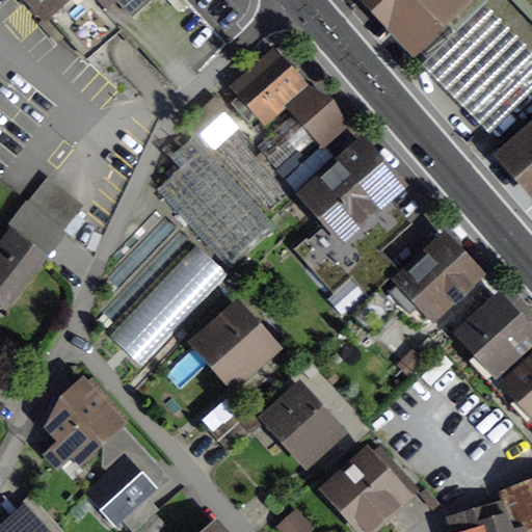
[(95,9),(104,0),(27,0),(37,11),(48,10),(69,35),(96,10),(95,9)]
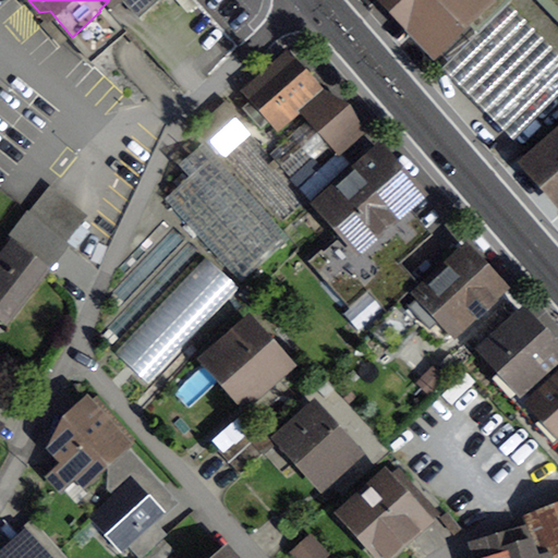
[(122,0),(138,17),(157,0),(122,0)]
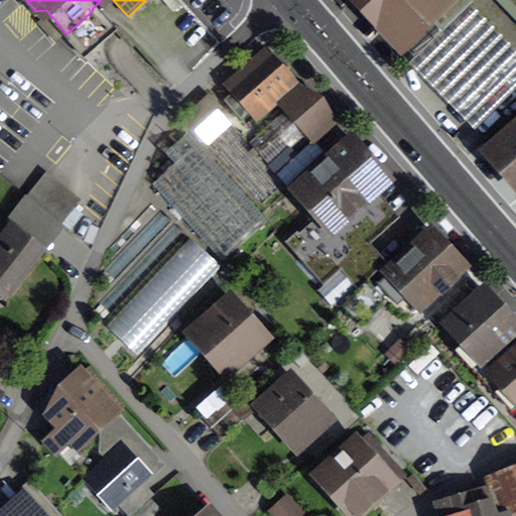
[(433,19),(443,29),(473,0),(499,0),(515,17),(515,0),(358,0),(404,47),(433,19)]
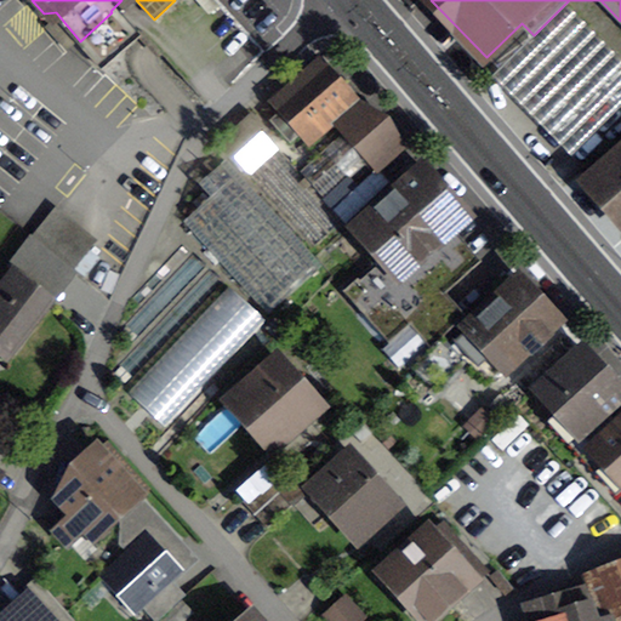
[(346,131),(300,172),(325,200),(372,159),(379,166),(398,148),(319,58),(271,101),(281,114),(273,121),(290,141),(298,134),(309,146),(337,121),(346,131)]
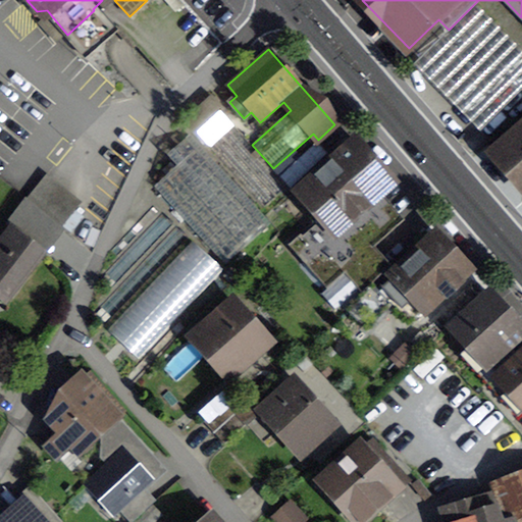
[(289,185),(273,168),(252,145),(222,112),(198,134),(264,207),(289,185)]
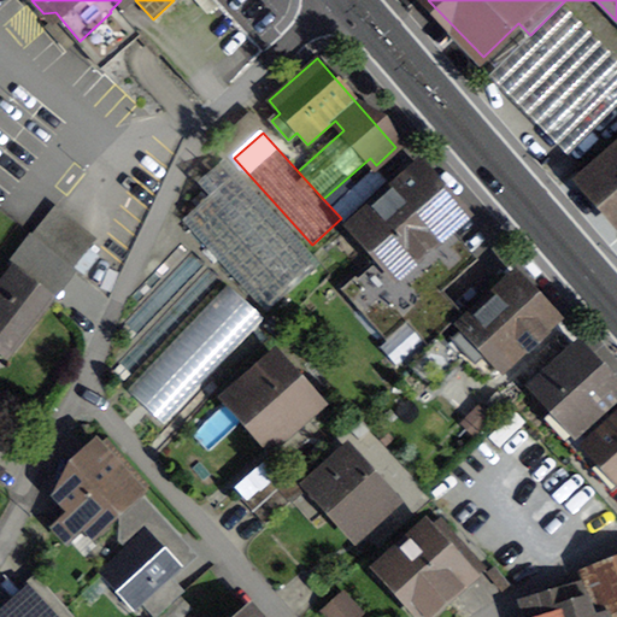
[(605,166),(586,182),(616,217),(616,146),(615,148),(612,147),(599,159),(605,166)]
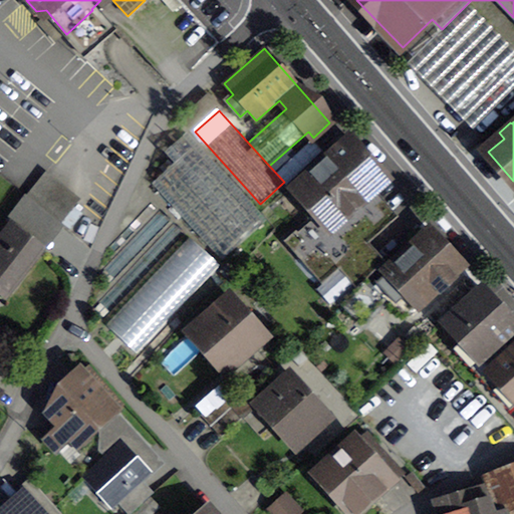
[(155,181),(225,257),(262,223),(183,136),(164,153),(174,164),(155,181)]
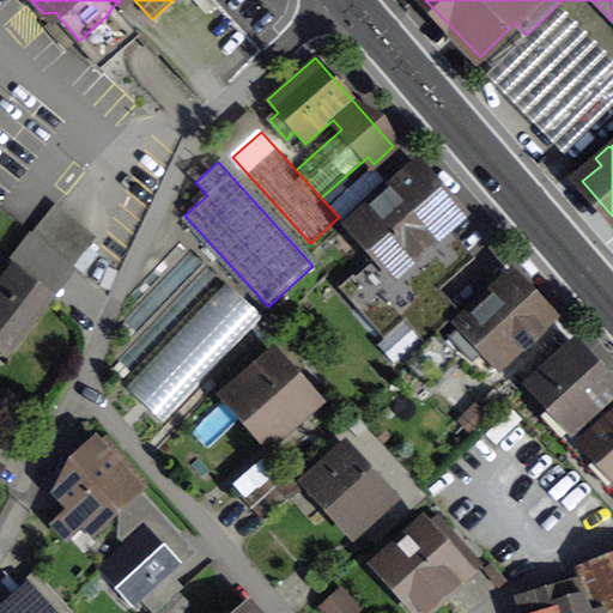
[(428,341),(429,341),(437,333),(455,314),(434,289),(465,262),(437,231),(455,216),(416,170),(376,205),(371,200),(362,208),(366,214),(354,224),(375,247),(366,255),(374,263),(345,289),(384,334),(405,315),(428,341)]
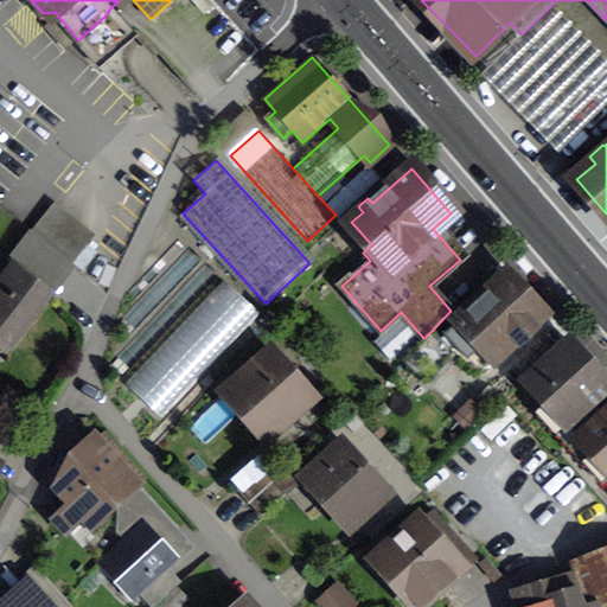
[(52,205),(31,231),(71,263),(93,237),(52,205)]
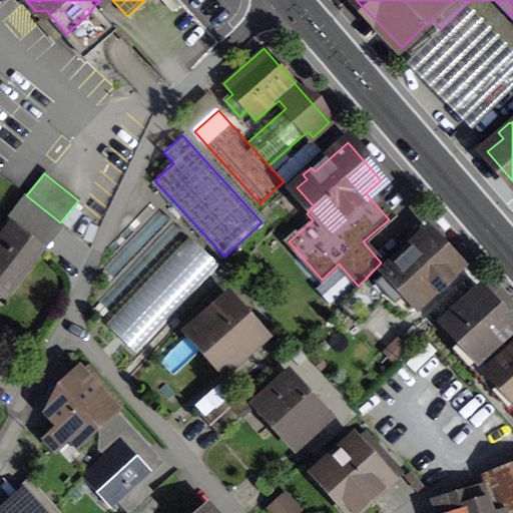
[(0,288),(6,294),(41,247),(11,224),(0,237),(0,288)]
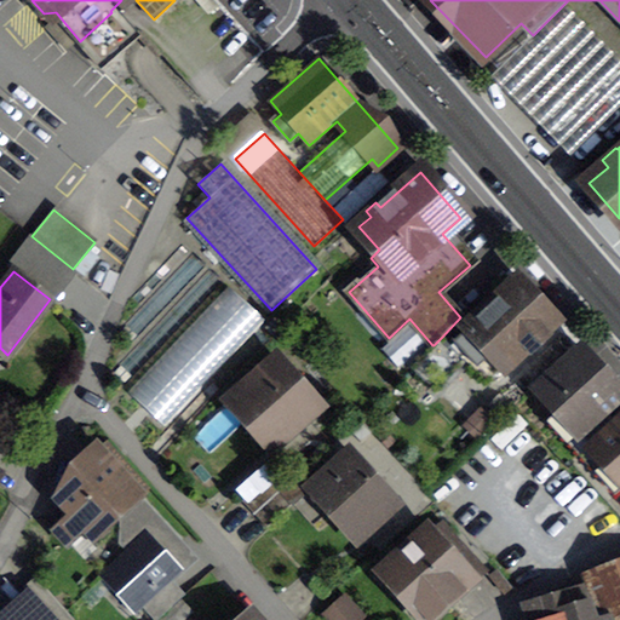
[(460,317),(442,337),(434,345),(411,366),(434,391),(465,362),(484,383),(551,321),(517,283),(470,327),(460,317)]
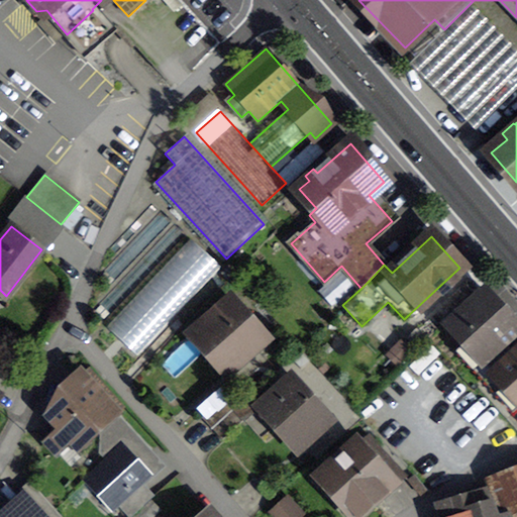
[(104,325),(134,355),(222,269),(192,238),(104,325)]
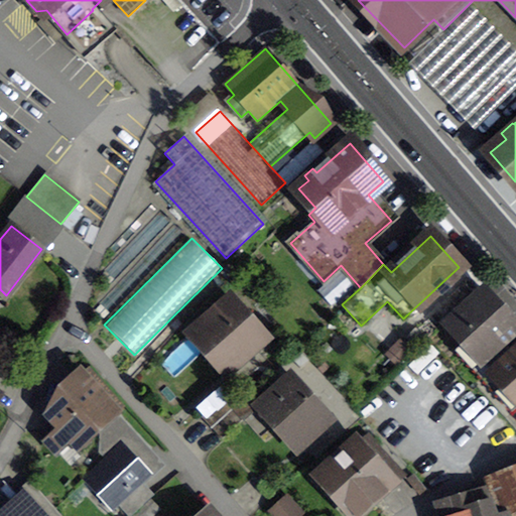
[(453,326),(479,356),(512,327),(485,296),(453,326)]
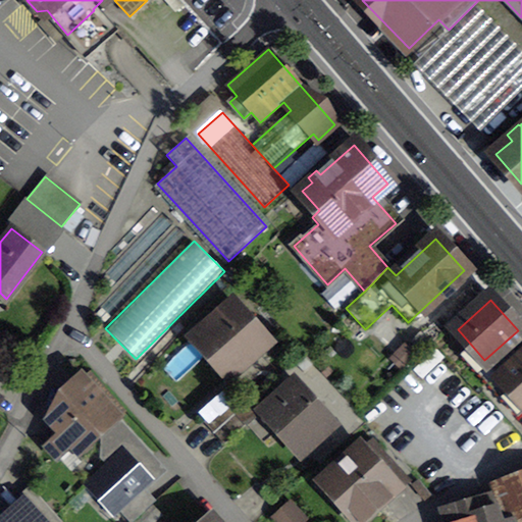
[(230,306),(197,335),(231,374),(265,344),(230,306)]
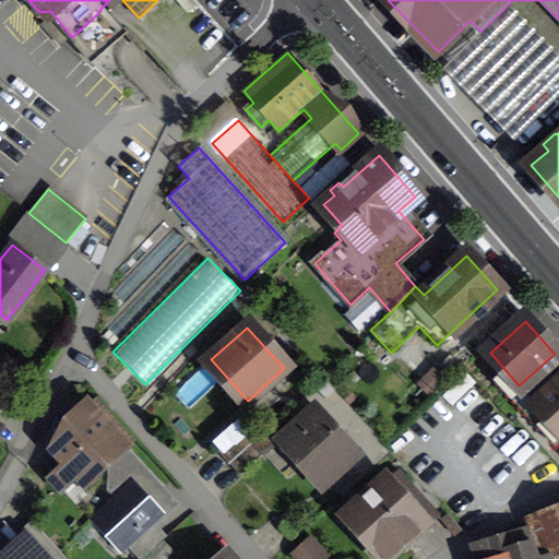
[(558,358),(555,354),(519,385),(558,429),(558,358)]
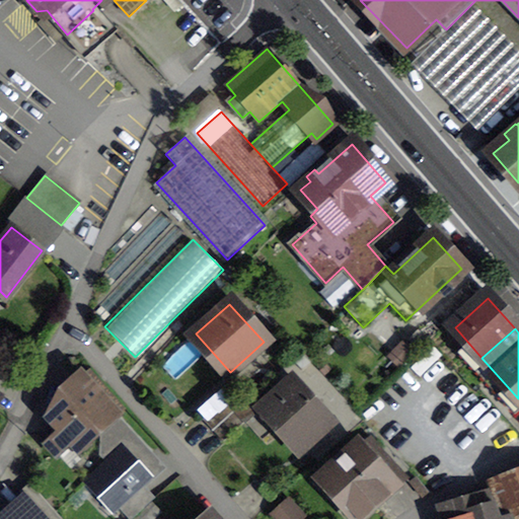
[(51,416),(63,429),(48,443),(70,467),(93,447),(94,430),(112,414),(81,380),(75,379),(63,390),(63,396),(67,401),(51,416)]
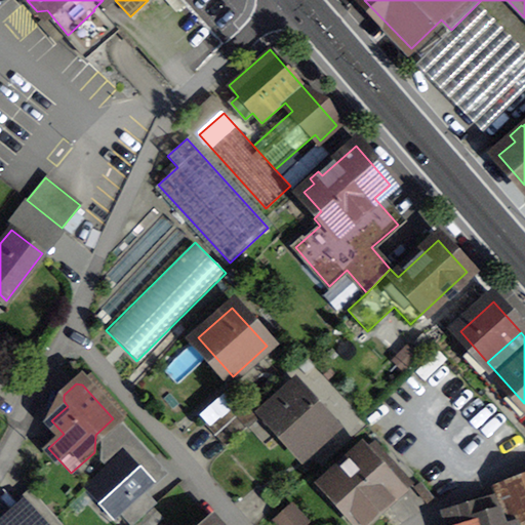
[(274,418),(305,453),(334,427),(297,385),(282,397),(289,405),(274,418)]
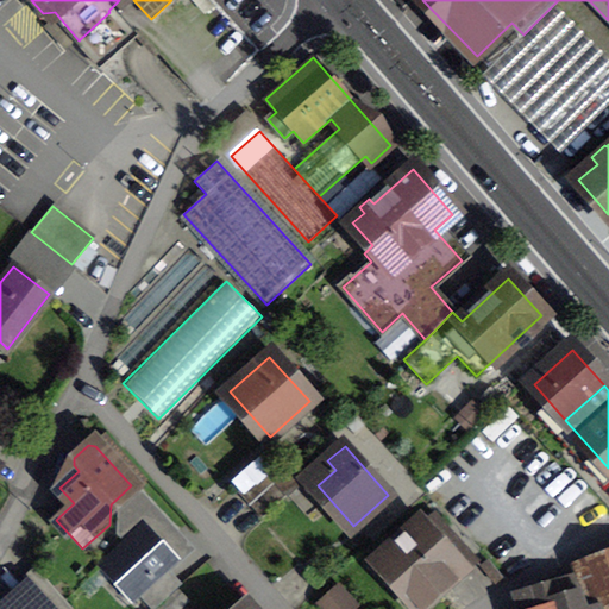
[(237,493),(249,504),(275,481),(263,468),(237,493)]
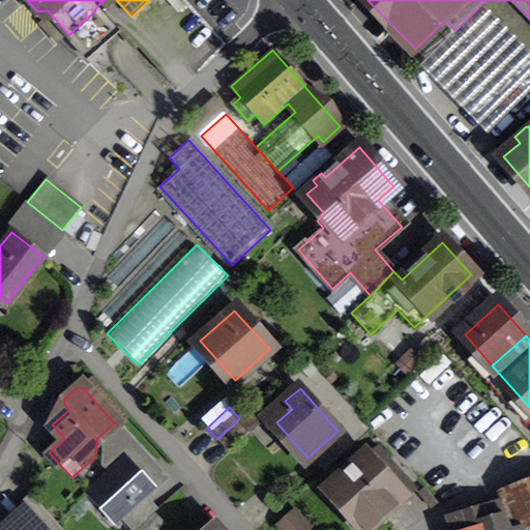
[(251,431),(239,418),(216,439),(228,451),(251,431)]
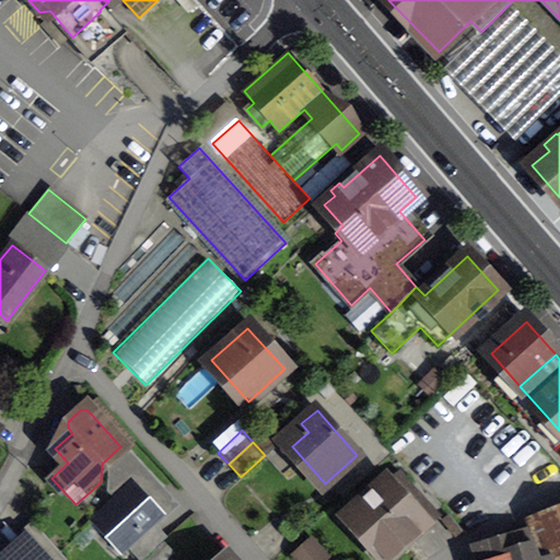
[(117,499),(95,518),(123,549),(173,502),(127,452),(111,466),(109,490),(117,499)]
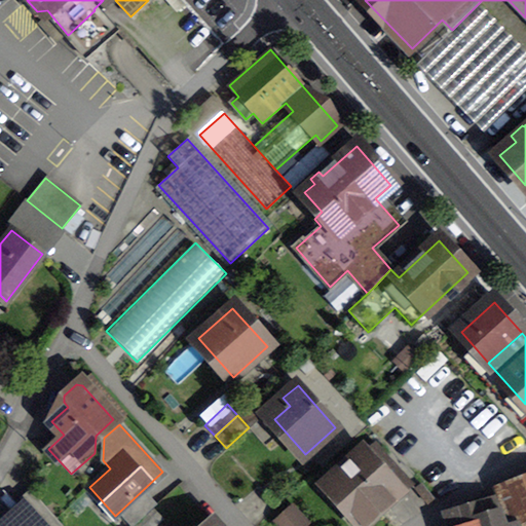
[(375,445),(330,485),(365,524),(410,484),(375,445)]
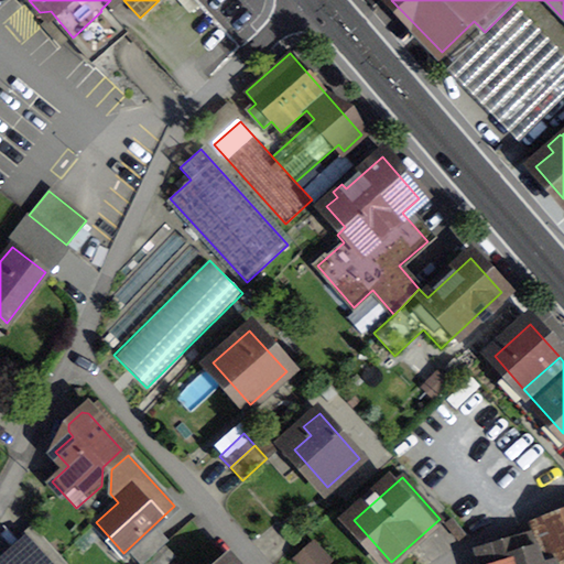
[(563,563),(563,516),(533,528),(544,560),(555,555),(559,563),(563,563)]
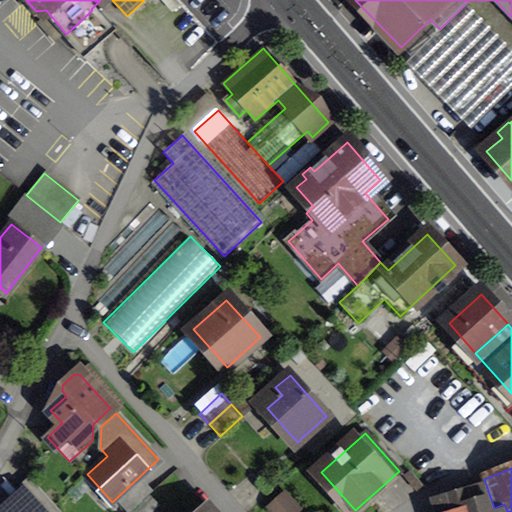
[(440,501),(443,511),(504,511),(504,509),(494,511),(491,511),(483,488),(440,501)]
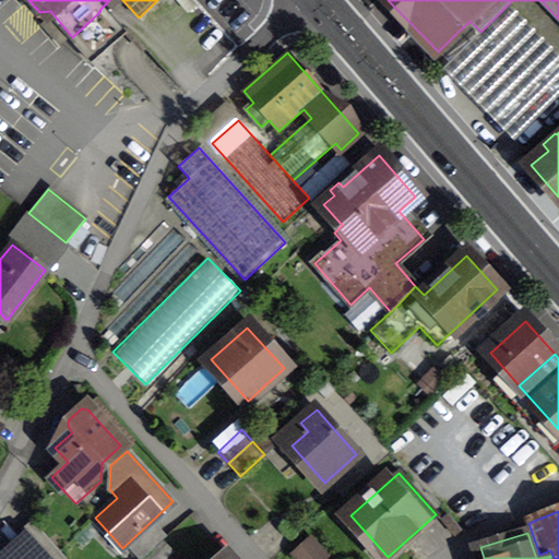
[(311,539),(294,555),(297,558),(313,558),(322,552),(311,539)]
